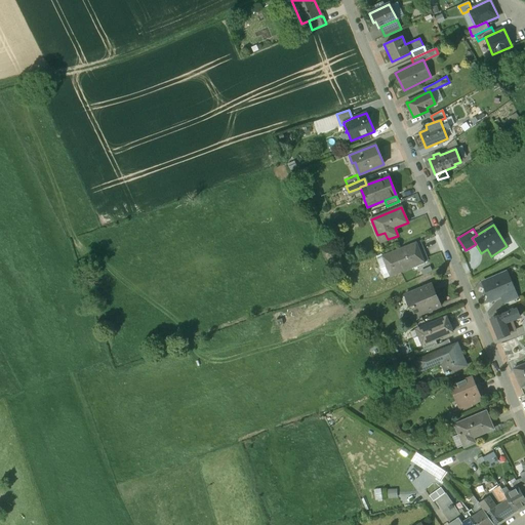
[(385,233),(377,235),(380,242),(388,239),(385,233)]
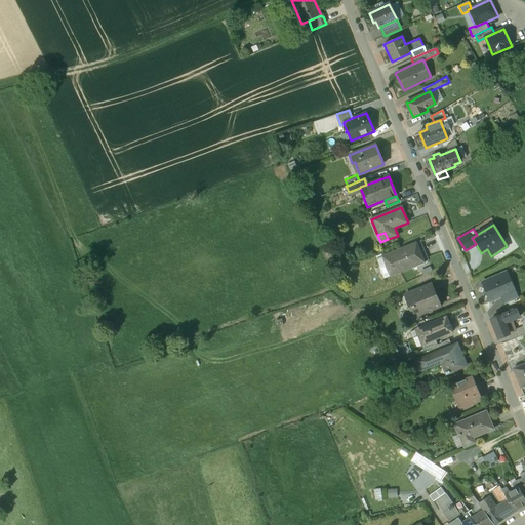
[(429,260),(420,241),(416,243),(423,259),(425,263),(429,260)]
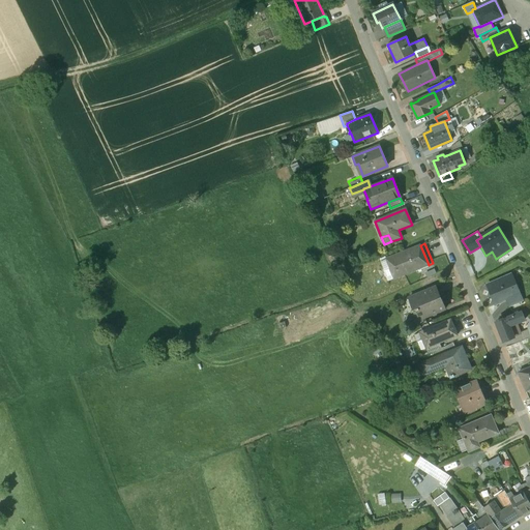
[(420,245),(386,259),(393,278),(416,269),(415,267),(428,262),(420,245)]
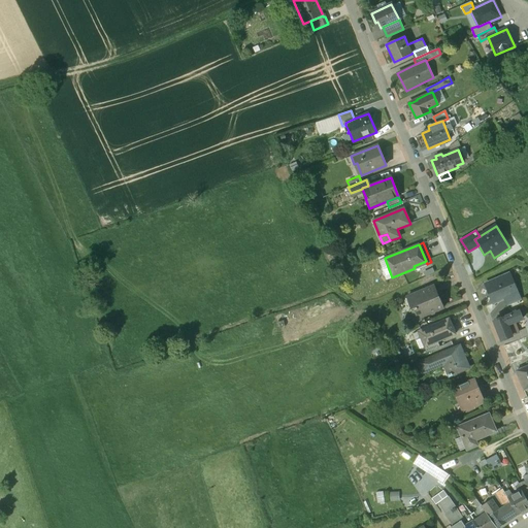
[(507,275),(486,284),(493,302),(504,297),(515,293),(514,293),(507,275)]
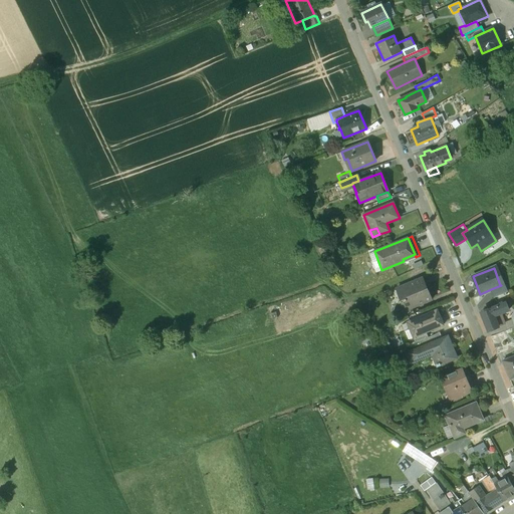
[(422,279),(398,289),(402,300),(399,301),(400,303),(403,302),(406,308),(405,309),(405,310),(412,307),(433,299),(429,290),(427,291),(422,279)]
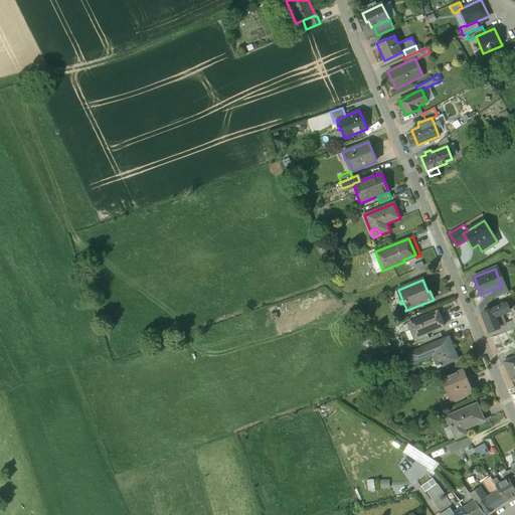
[(502,286),(492,290),(495,297),(507,292),(504,285),(501,286),(502,286)]
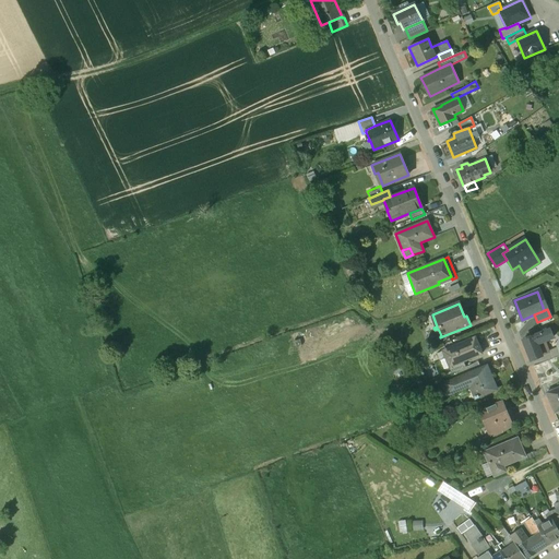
[(549,330),(523,340),(532,360),(542,356),(542,355),(549,353),(545,342),(554,339),(549,330)]
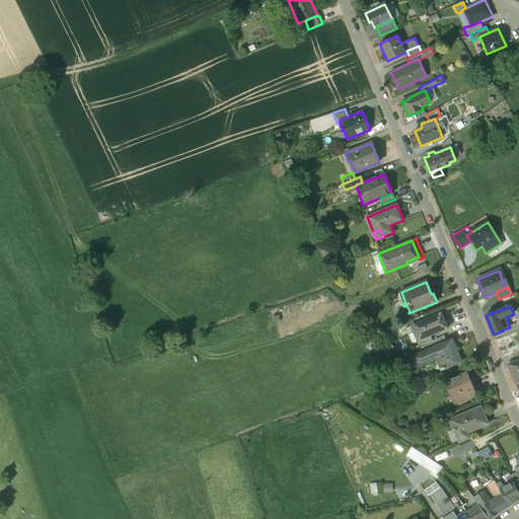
[(409,313),(398,318),(400,323),(419,316),(416,310),(409,313)]
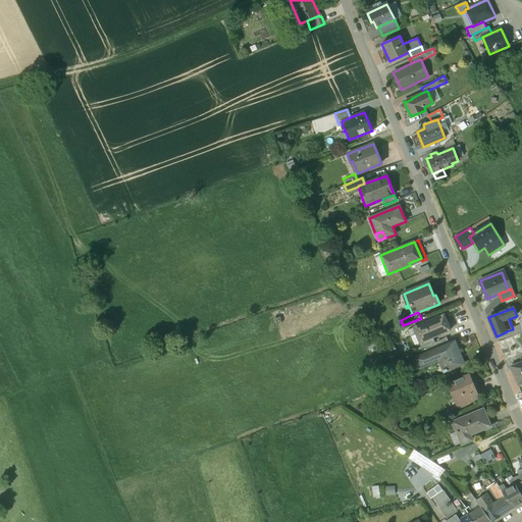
[(444,316),(416,327),(419,333),(417,334),(420,343),(432,337),(444,332),(450,330),(444,316)]
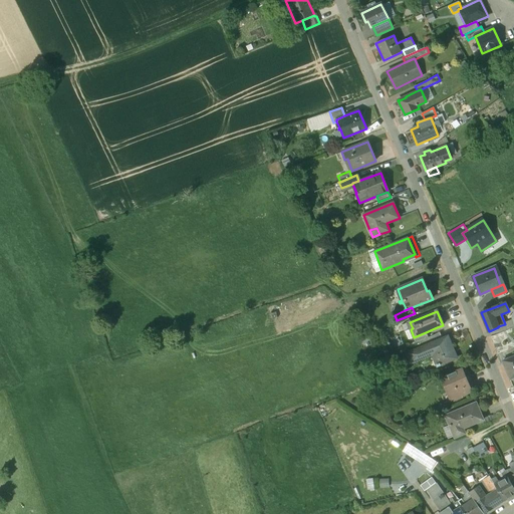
[(437,327),(426,332),(428,338),(440,333),(437,327)]
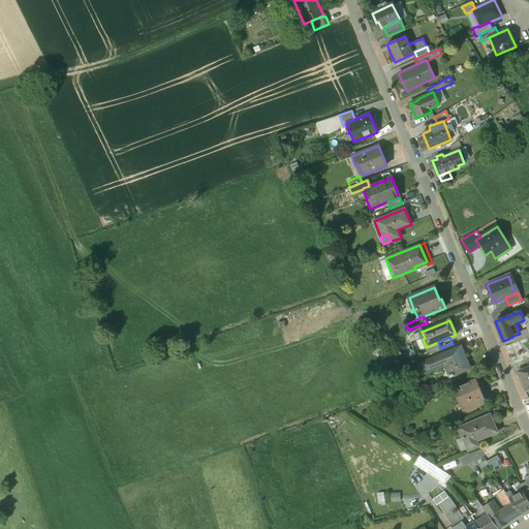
[(440,348),(433,351),(435,356),(456,348),(453,343),(440,348)]
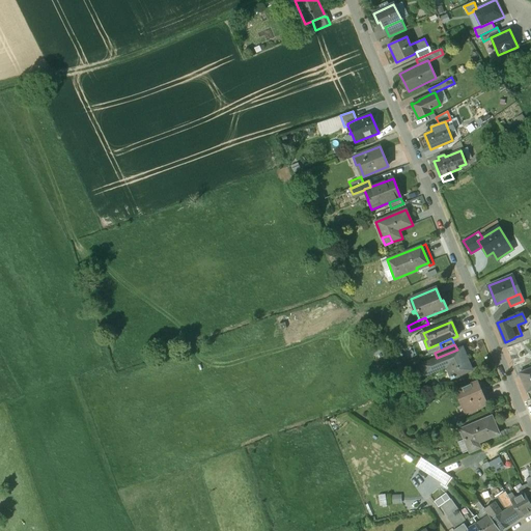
[(437,358),(419,365),(424,375),(446,367),(449,366),(453,379),(472,370),(467,356),(464,357),(460,348),(457,350),(437,358)]
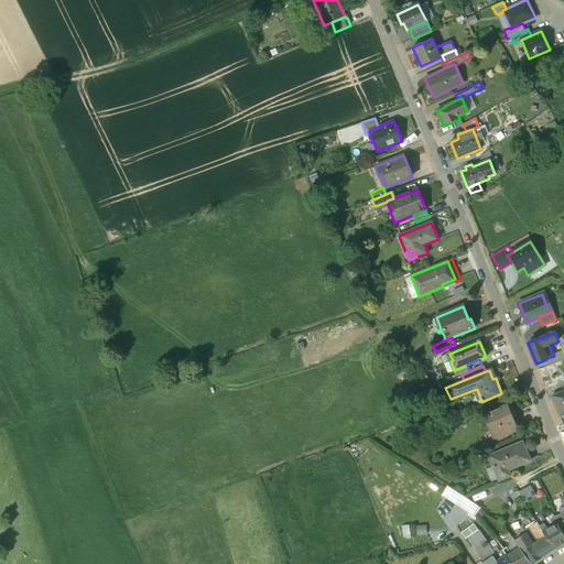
[(433,375),(420,379),(423,387),(435,382),(433,375)]
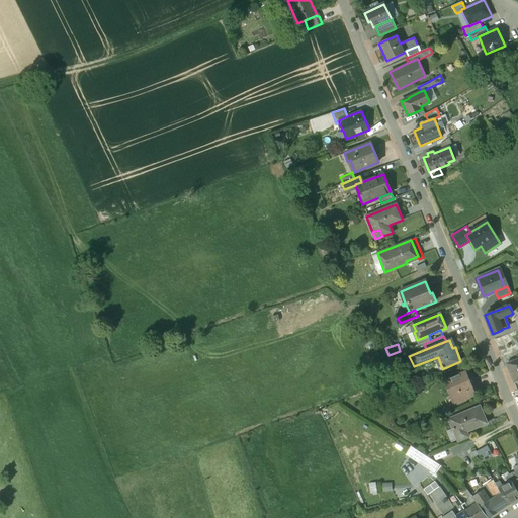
[(517,359),(506,364),(513,382),(517,380),(517,359)]
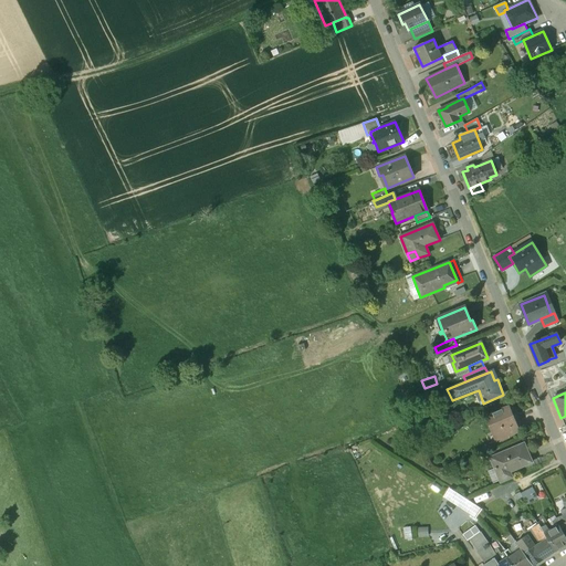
[(507,408),(485,417),(493,435),(495,433),(498,439),(495,439),(496,441),(499,439),(501,440),(507,438),(507,436),(519,431),(507,408)]
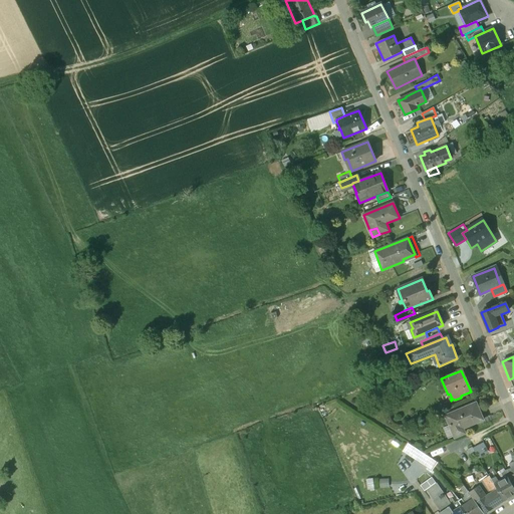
[(476,403),(446,416),(455,438),(465,433),(462,427),(468,424),(468,426),(483,420),(476,403)]
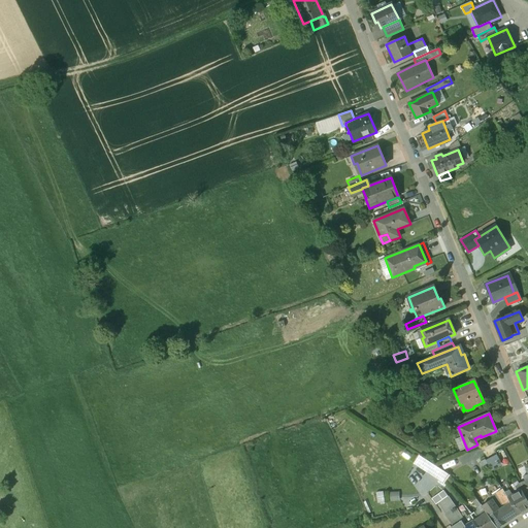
[(491,471),(502,465),(496,455),(485,461),(491,471)]
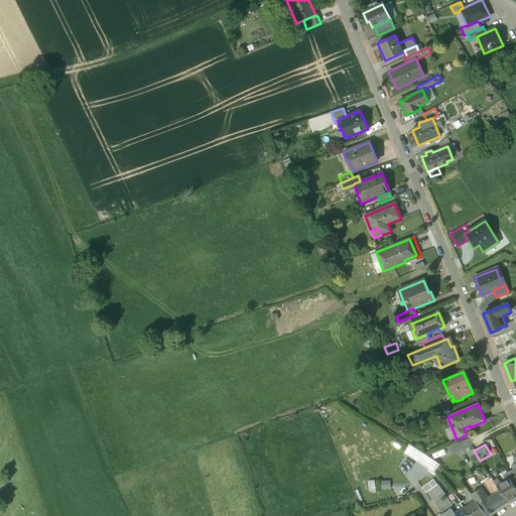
[(439,464),(411,445),(407,453),(434,471),(439,464)]
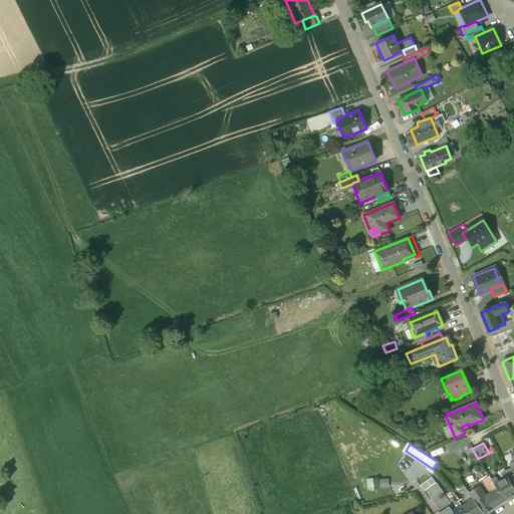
[(500,482),(491,467),(489,469),(490,470),(487,472),(489,476),(495,485),(500,482)]
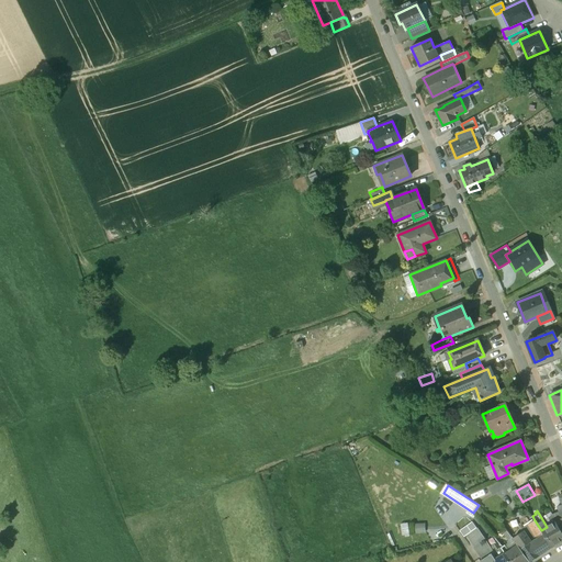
[(535,520),(520,529),(523,531),(524,531),(531,542),(543,534),(541,530),(535,520)]
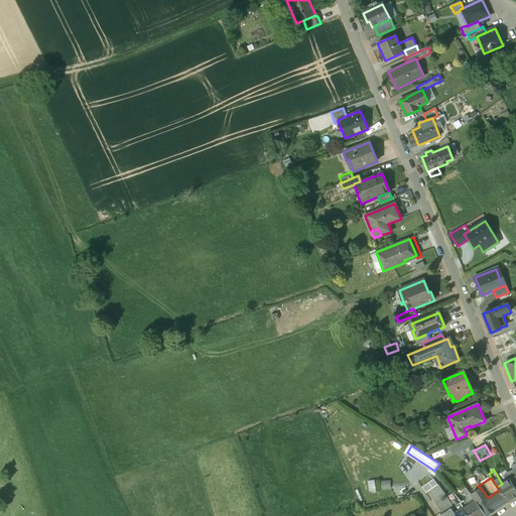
[(427,494),(430,491),(438,485),(433,479),(422,488),(427,494)]
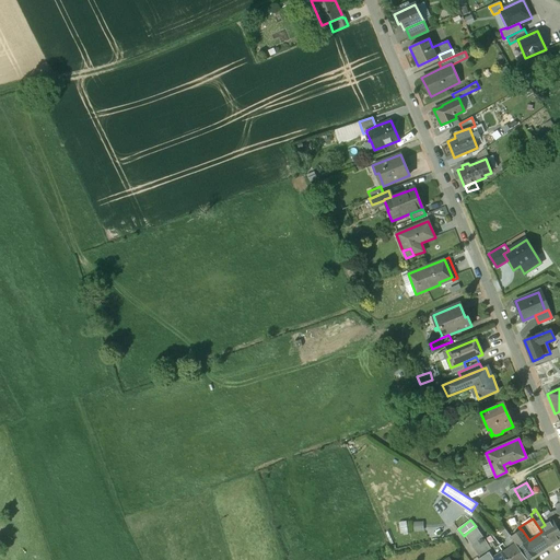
[(545,525),(539,528),(541,532),(545,536),(550,545),(559,538),(559,531),(557,525),(553,520),(545,525)]
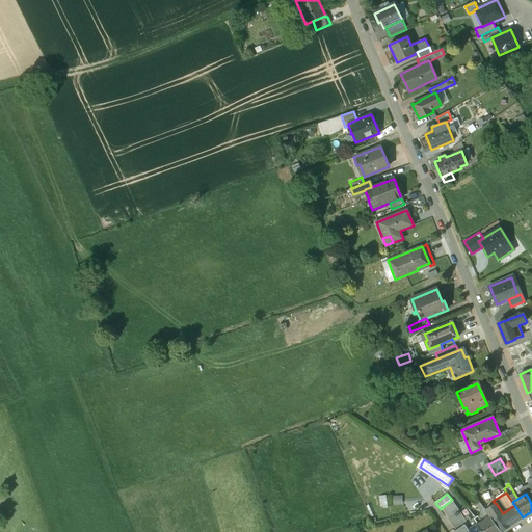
[(392,498),(392,506),(403,506),(402,497),(392,498)]
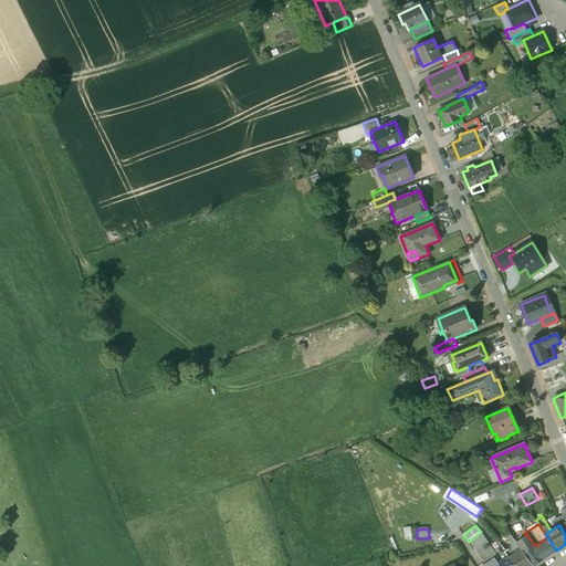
[(493,548),(481,532),(472,538),(489,562),(483,565),(499,565),(494,558),(496,556),(492,549),(493,548)]
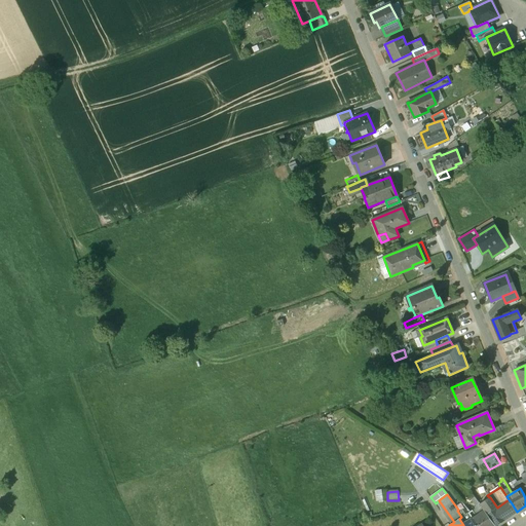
[(480,504),(475,497),(471,500),(477,508),(472,511),(476,517),(485,511),(480,504)]
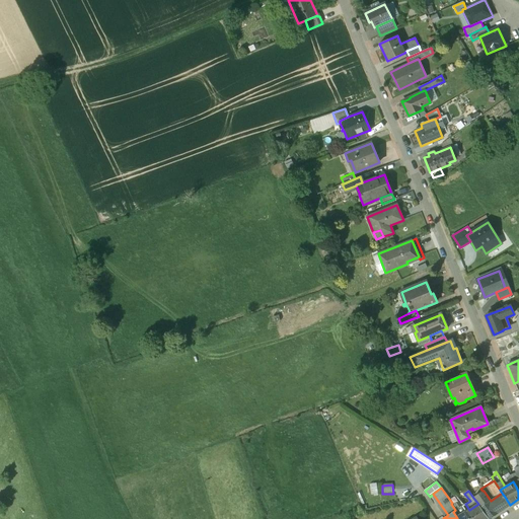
[(483,491),(473,498),(478,504),(489,518),(510,505),(505,497),(502,493),(491,501),(484,491),(483,491)]
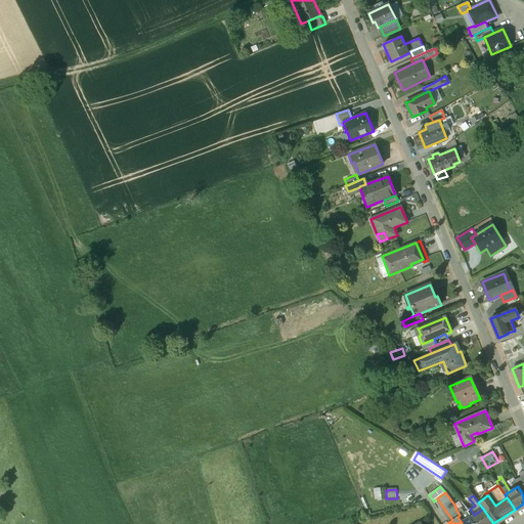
[(462,523),(475,523),(467,511),(469,510),(464,504),(456,508),(455,509),(460,515),(457,517),(462,523)]
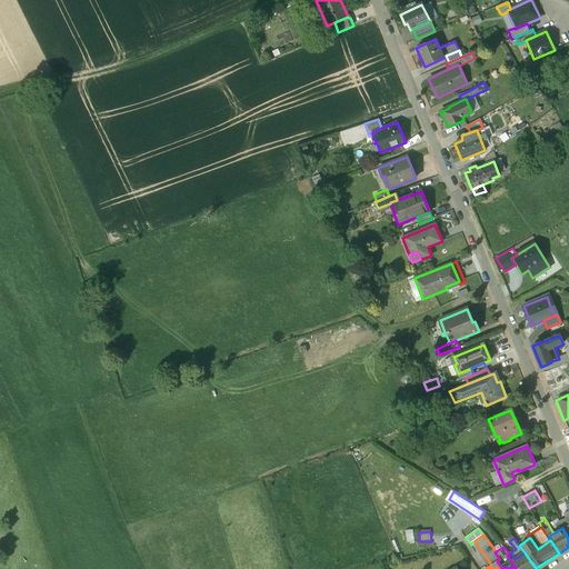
[(525,552),(515,559),(510,552),(509,553),(507,555),(516,568),(535,568),(536,568),(525,552)]
